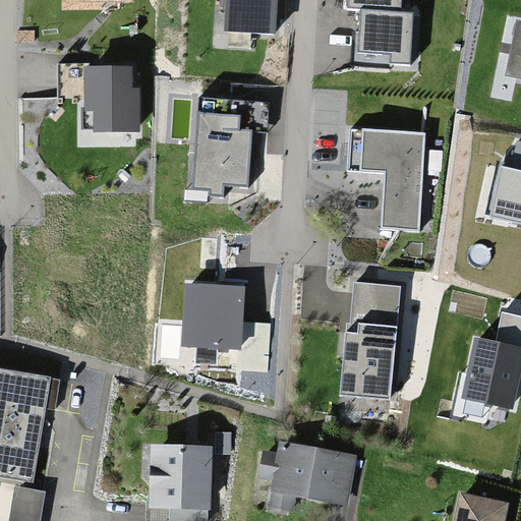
[(267,30),(268,0),(217,0),(217,29),(267,30)]
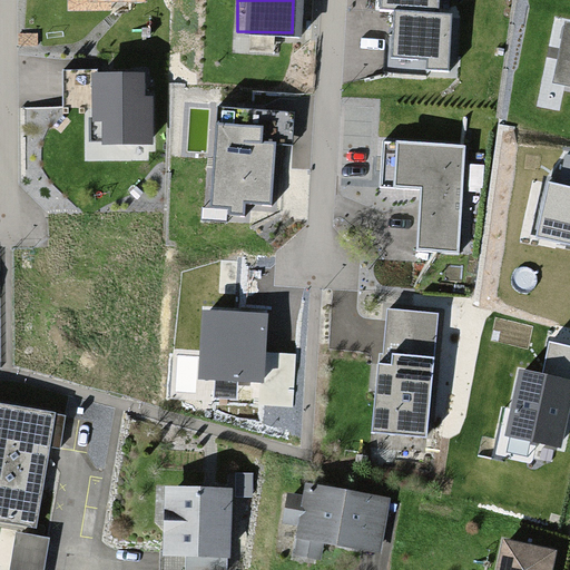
[(381,0),(376,52),(438,58),(442,0),(381,0)]
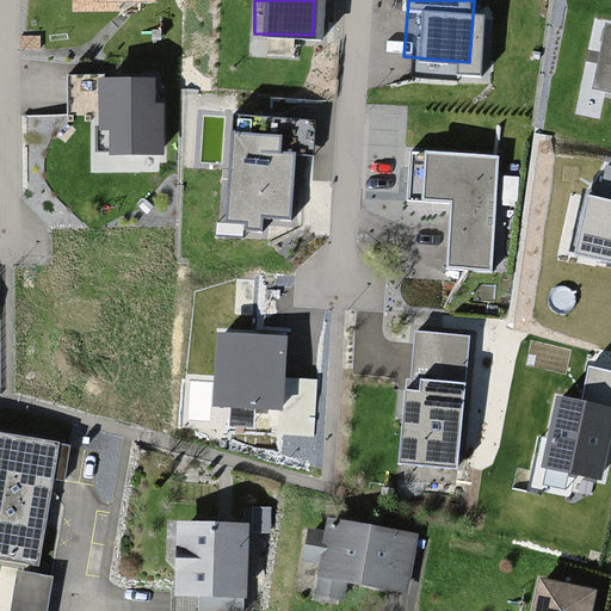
[(590,91),(610,96),(610,20),(605,20),(590,91)]
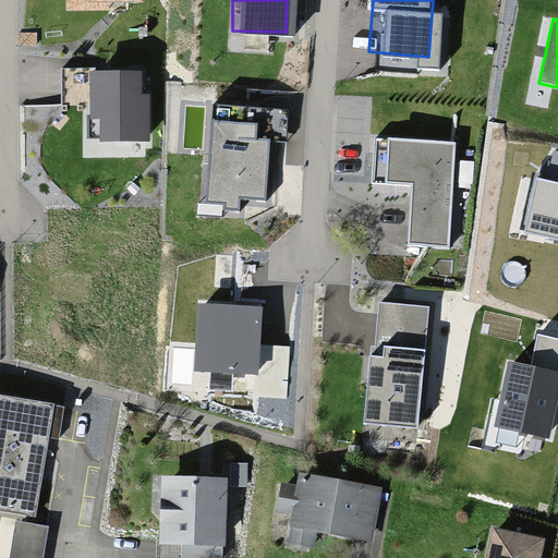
[(141,95),(141,72),(86,72),(86,121),(99,121),(99,143),(150,142),(149,95),(141,95)]
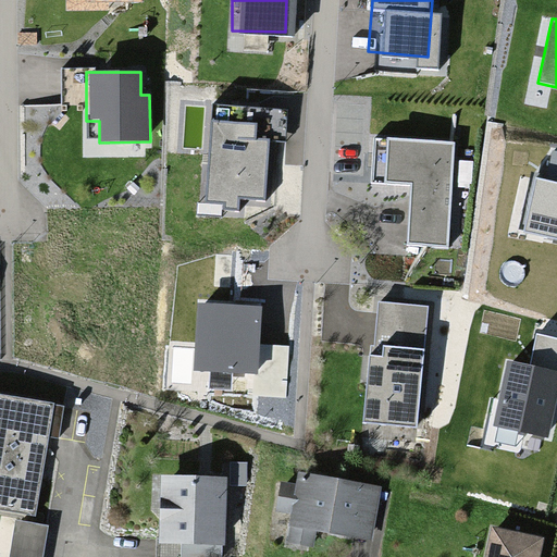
[(252,107),(199,104),(195,199),(212,200),(211,218),(232,219),(233,197),(283,199),(286,137),(251,135),(252,107)]
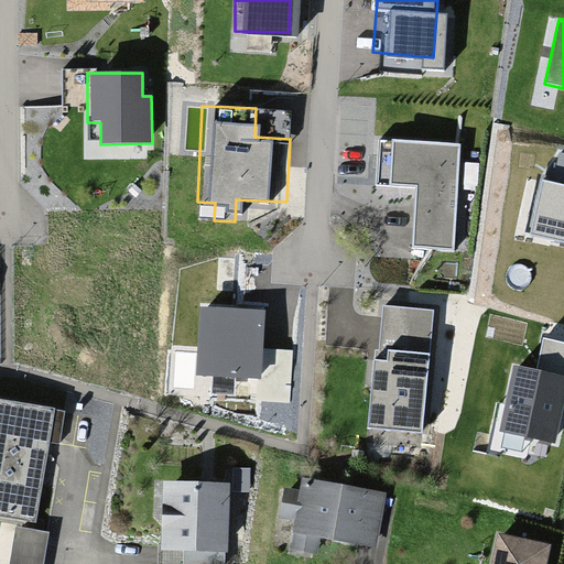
[(411,245),(457,248),(463,140),(386,136),(383,184),(414,185),(411,245)]
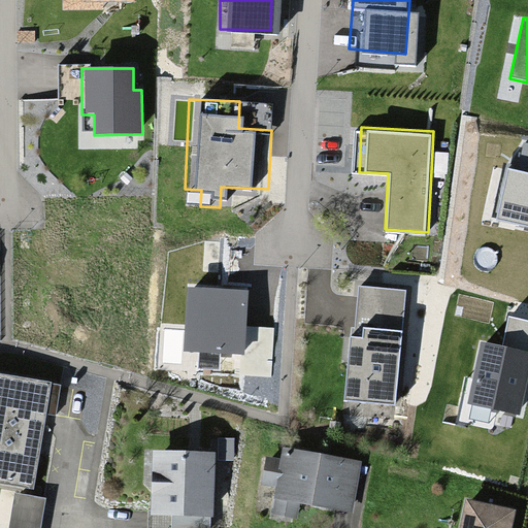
[(527,173),(504,168),(493,219),(527,226),(527,173)]
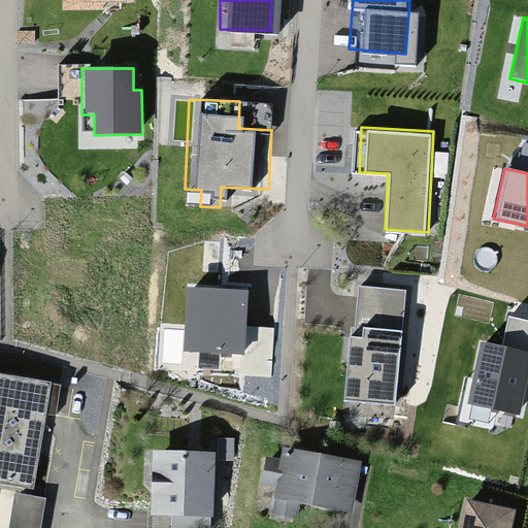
[(233,349),(258,350),(259,323),(242,322),(243,278),(194,276),(195,262),(173,261),(170,332),(233,334),(233,349)]
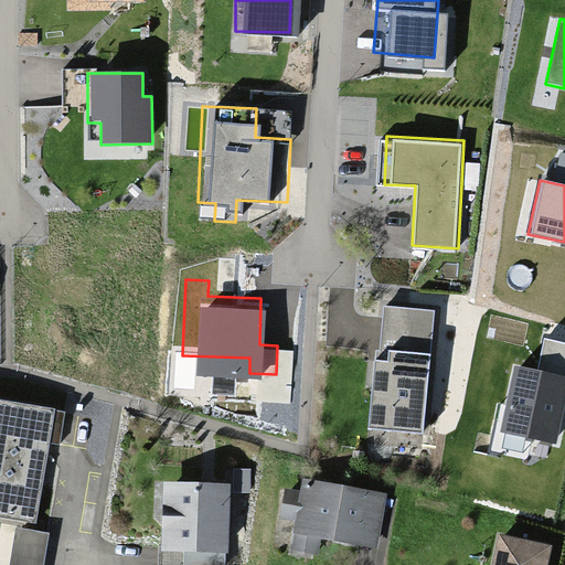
[(416,430),(432,289),(371,283),(355,424),(416,430)]
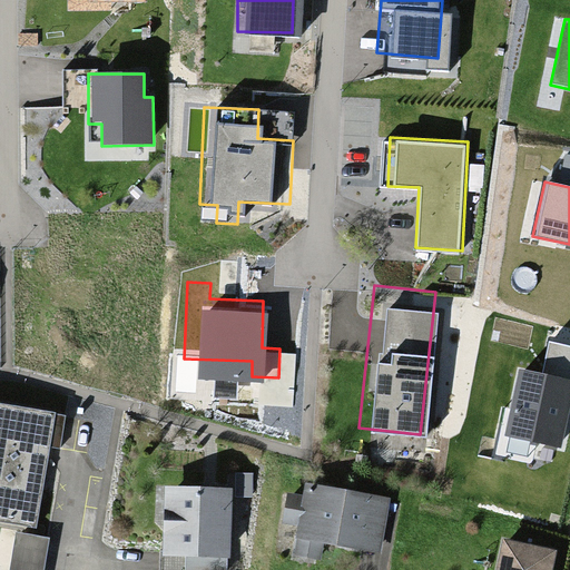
[(518,370),(503,436),(562,449),(569,410),(569,344),(550,340),(542,374),(518,370)]
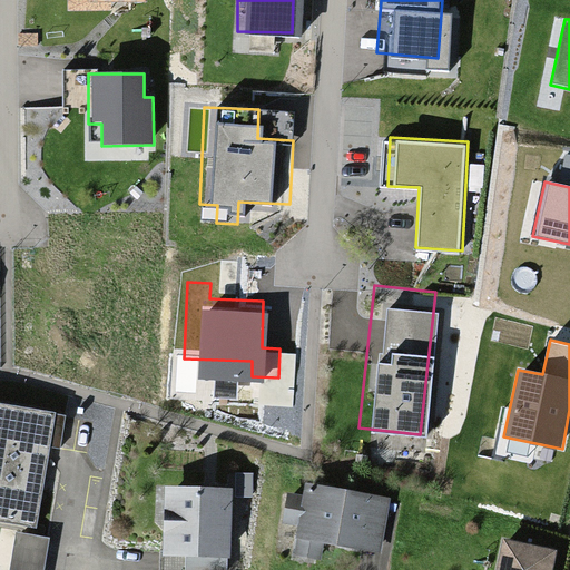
[(66,414),(0,402),(0,522),(37,529),(51,449),(59,451),(66,414)]
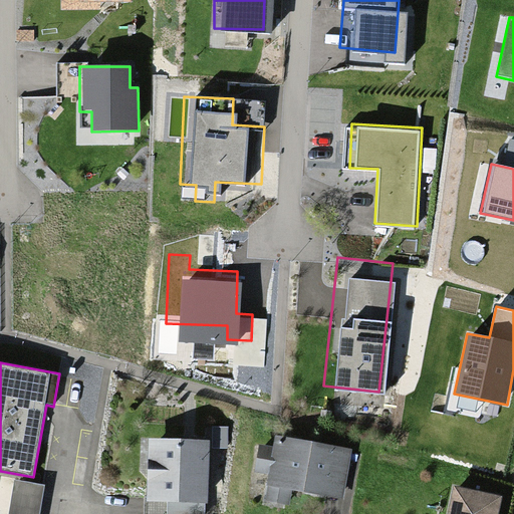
[(198,482),(201,410),(138,408),(134,503),(159,504),(160,480),(198,482)]
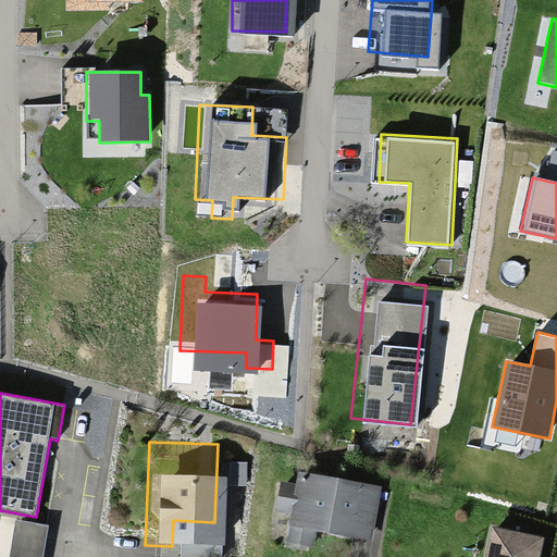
[(369,530),(382,468),(292,449),(275,527),(307,533),(310,518),(369,530)]
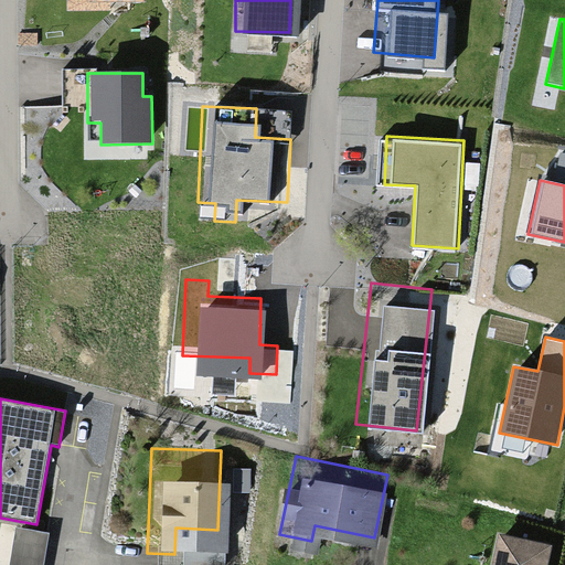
[(8,564),(43,564),(50,532),(16,525),(8,564)]
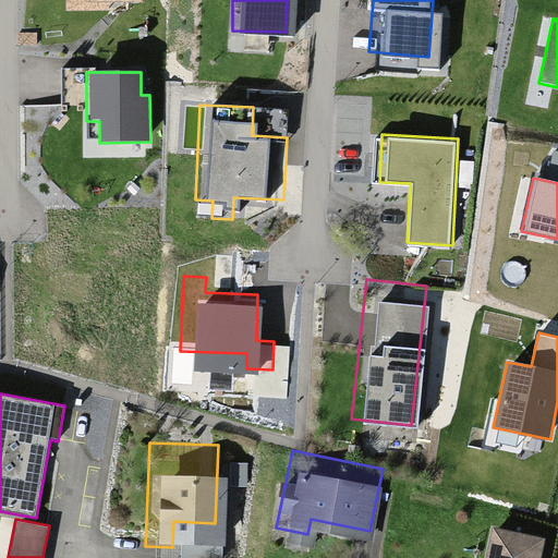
[(538,557),(543,538),(492,528),(485,557),(538,557)]
